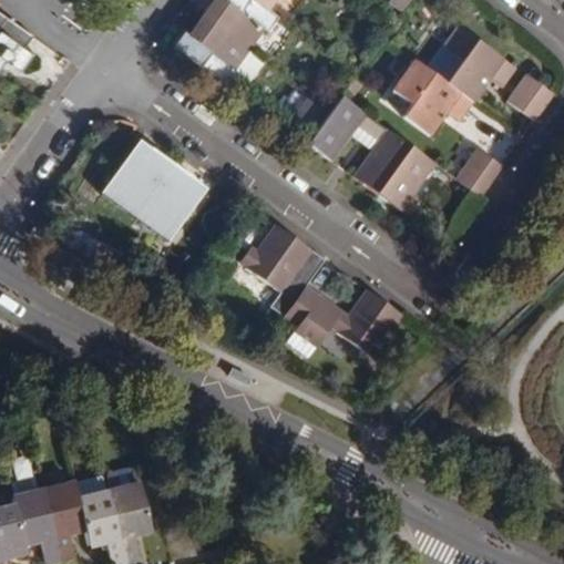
[(205,16),(248,47),(262,29),(270,34),(283,19),(272,10),(256,0),(217,0),(205,16)]
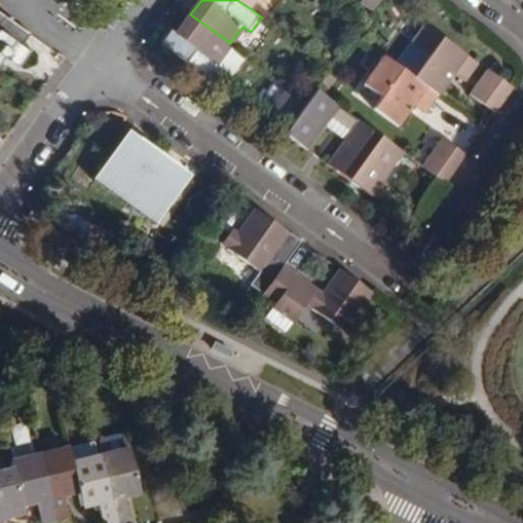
[(237,0),(252,9),(258,0),(237,0)]
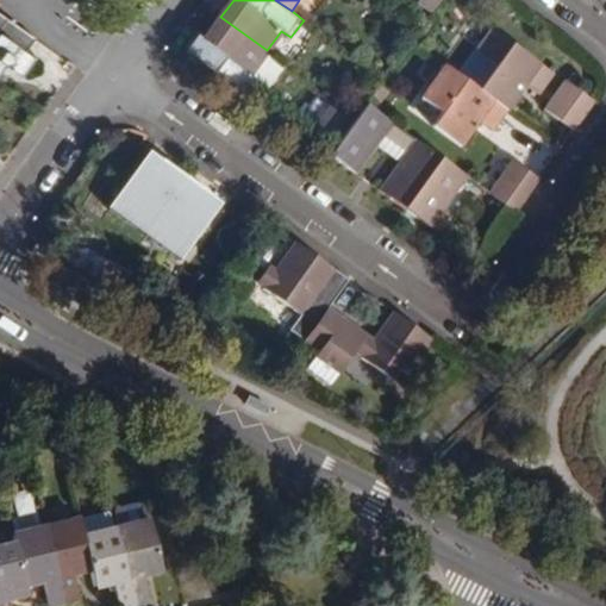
[(420,0),(436,12),(443,0),(420,0)]
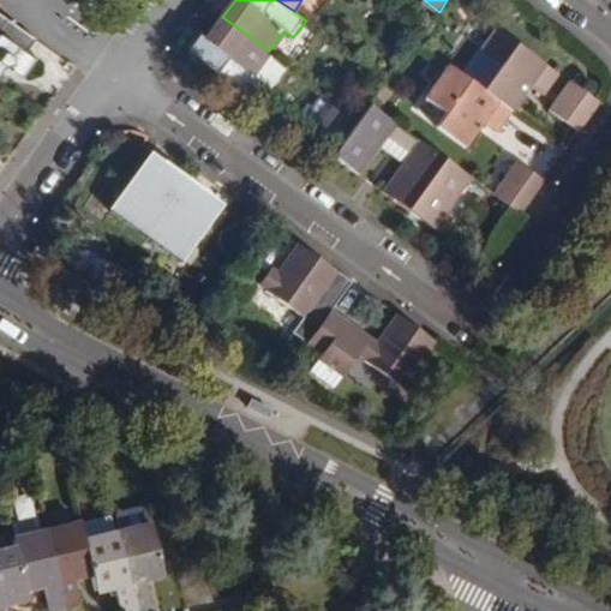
[(0,71),(10,58),(19,55),(21,63),(30,70),(41,57),(30,48),(40,35),(0,6),(0,71)]
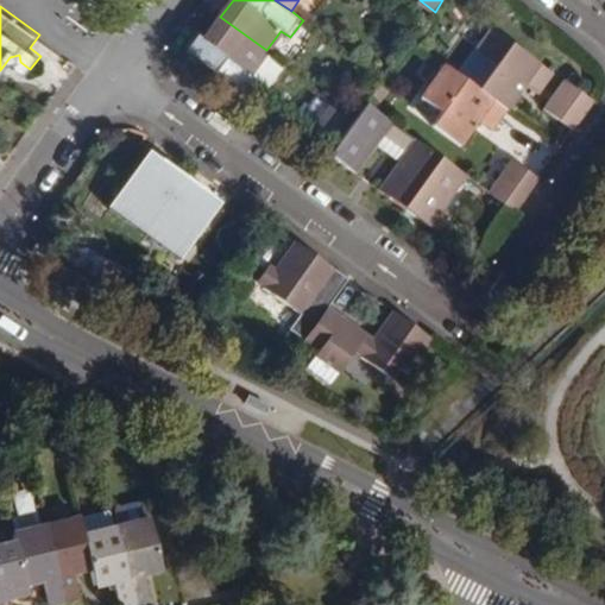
[(252,69),(266,50),(220,17),(206,36),(201,32),(188,49),(249,93),(262,76),(252,69)]
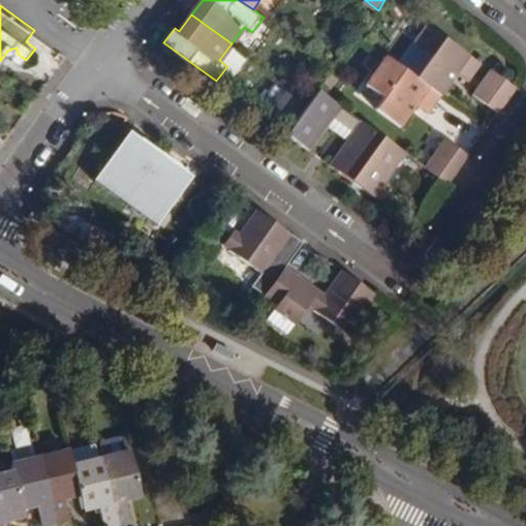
[(436,28),(429,24),(415,42),(422,47),(436,28)]
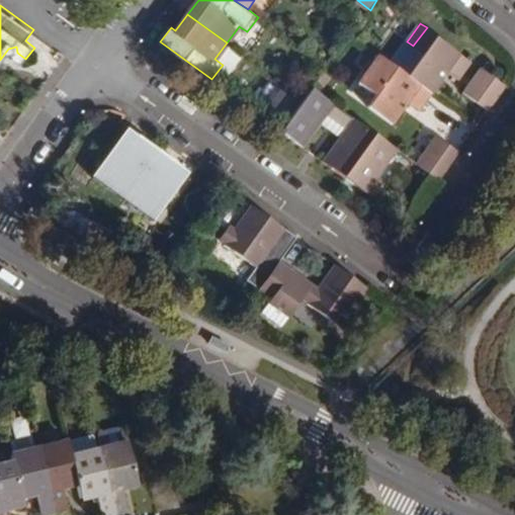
[(426,56),(411,77),(434,94),(450,73),(460,81),(475,63),(427,27),(413,46),(426,56)]
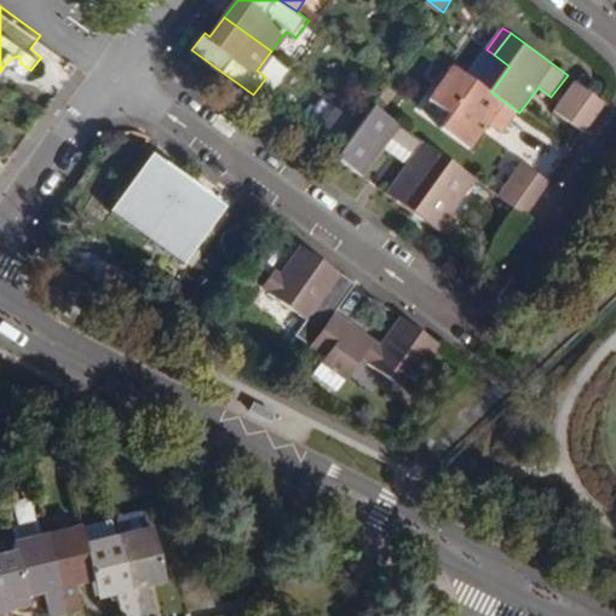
[(519,113),(491,92),(455,65),(432,97),(454,114),(444,128),(473,149),(491,124),(505,133),(519,113)]
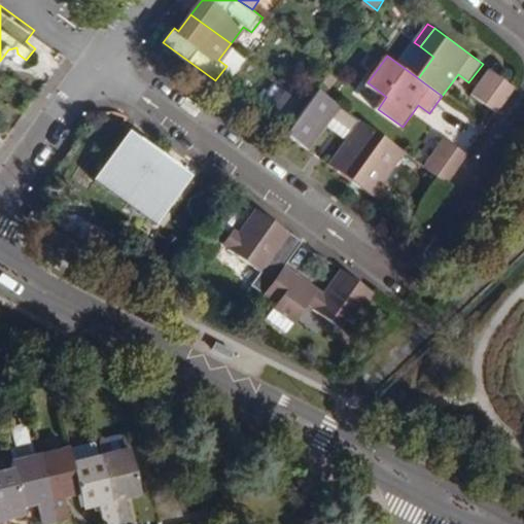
[(484,82),(509,101),(514,94),(517,89),(492,70),(484,82)]
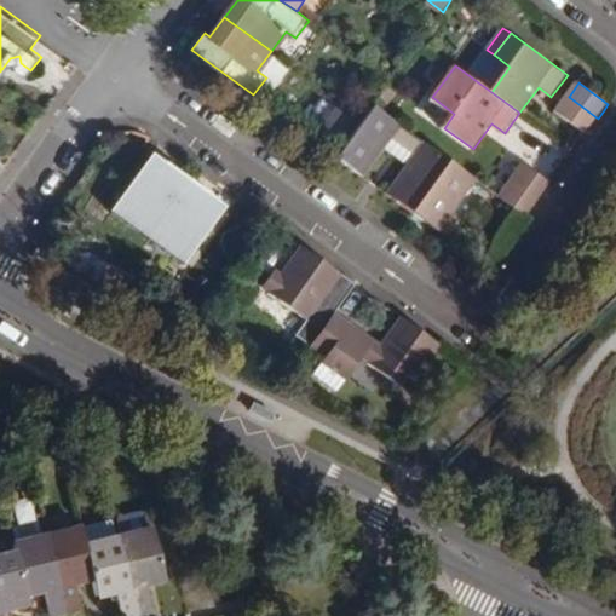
[(586,134),(598,119),(569,97),(557,113),(586,134)]
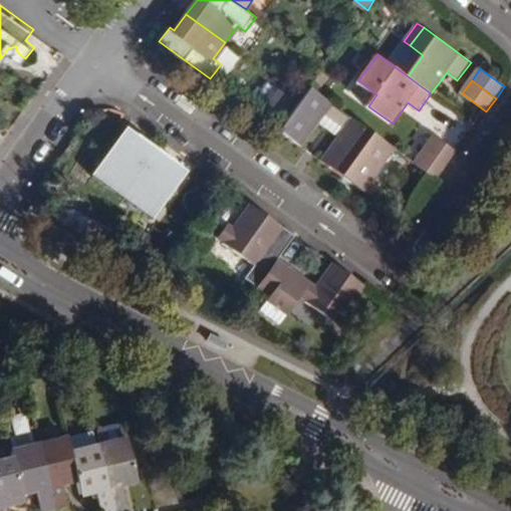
[(334,103),(311,87),(303,98),(281,130),(303,146),(320,121),(334,103)]
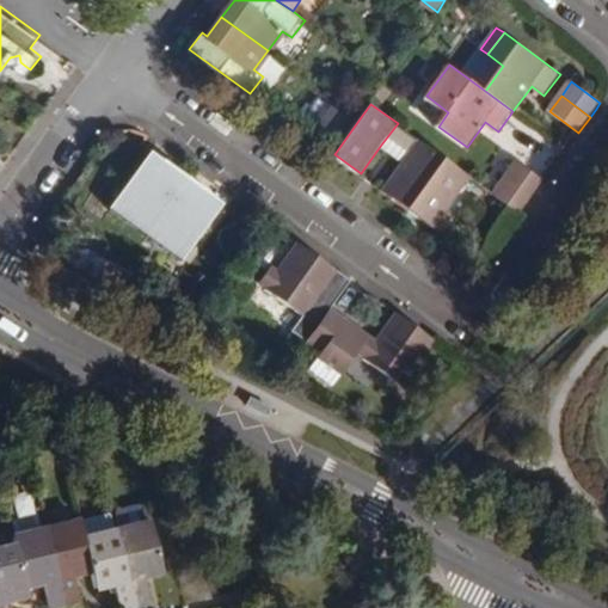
[(422,141),(398,123),(381,145),(406,163),(422,141)]
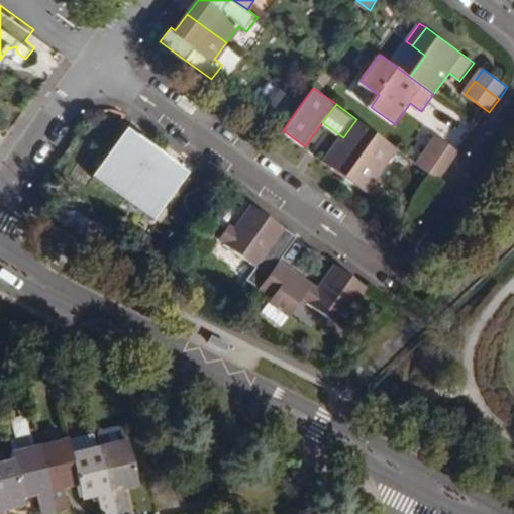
[(377,133),(356,119),(343,137),(325,162),(345,176),(377,133)]
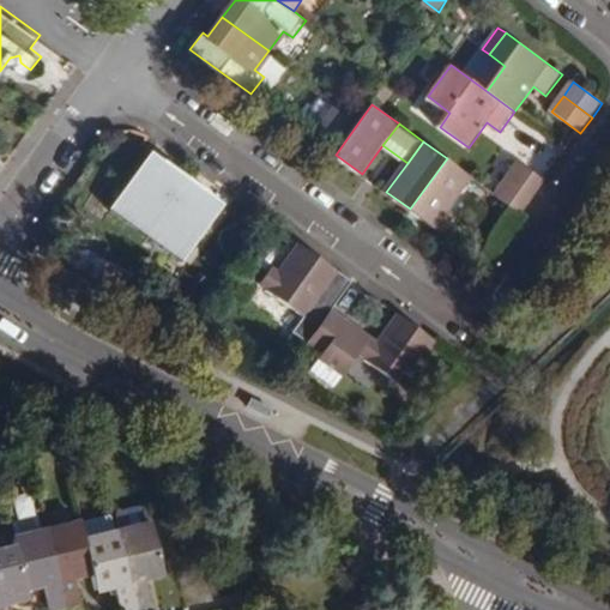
[(110,205),(148,233),(189,175),(152,148),(110,205)]
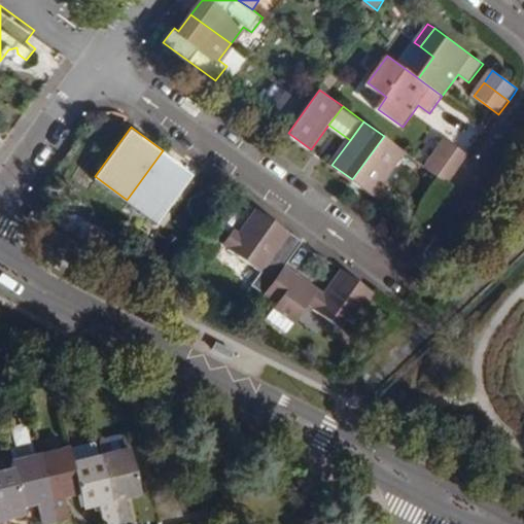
[(446,140),(437,152),(458,169),(468,155),(446,140)]
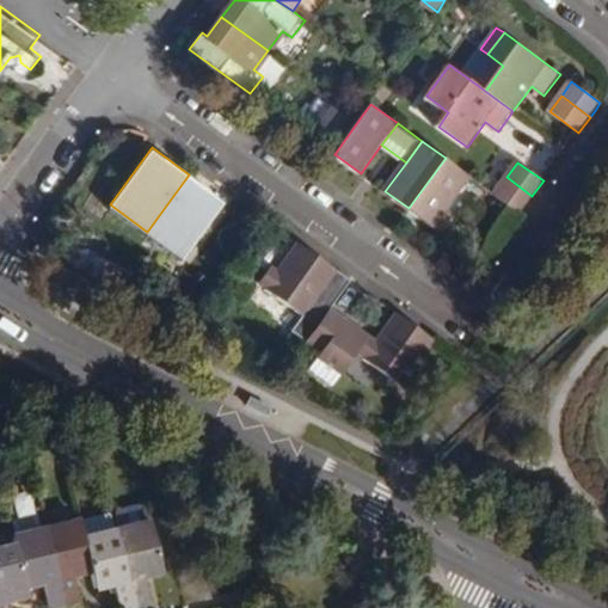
[(189,174),(147,232),(183,257),(225,200),(189,174)]
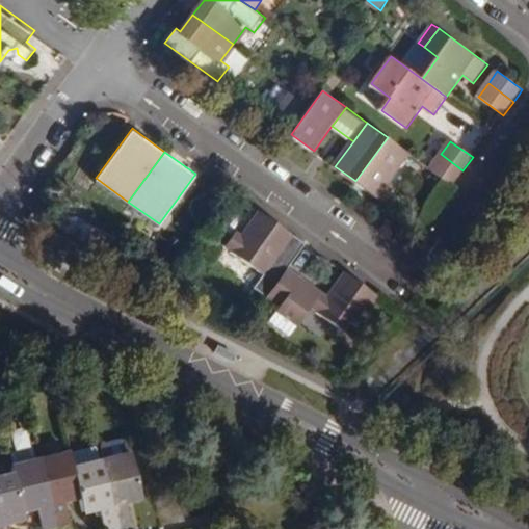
[(463,170),(441,154),(429,170),(451,187),(463,170)]
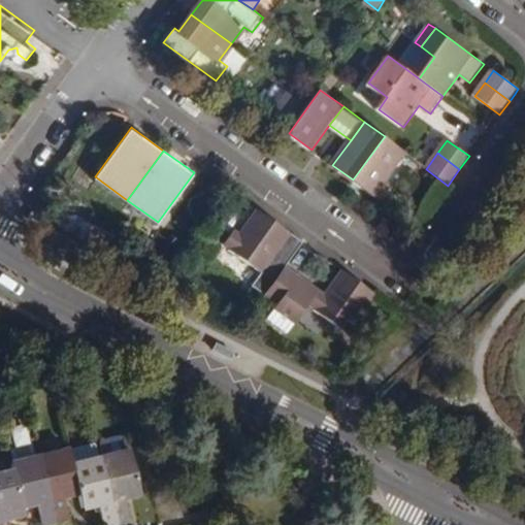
[(264,293),(285,264),(303,239),(258,207),(240,232),(231,245),(228,250),(261,273),(251,288),(262,296),(264,293)]
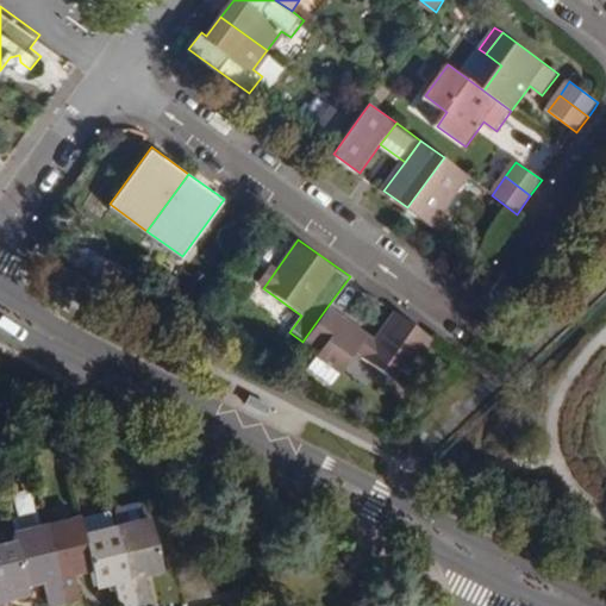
[(277,268),(267,260),(256,275),(267,283),(277,268)]
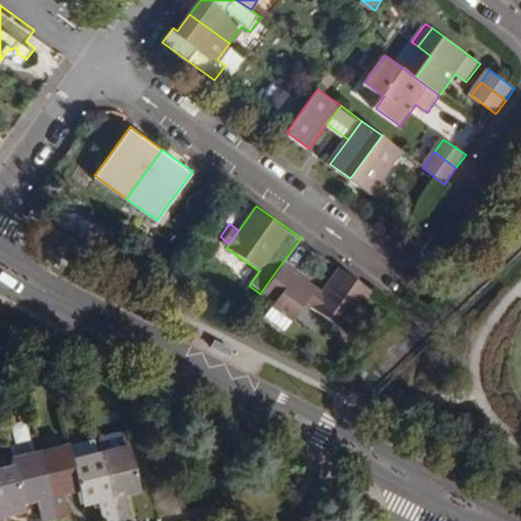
[(315,287),(283,262),(262,291),(274,300),(272,303),(295,318),(307,301),(314,305),(312,307),(343,330),(374,289),(341,266),(322,292),(319,295),(313,291),(315,287)]
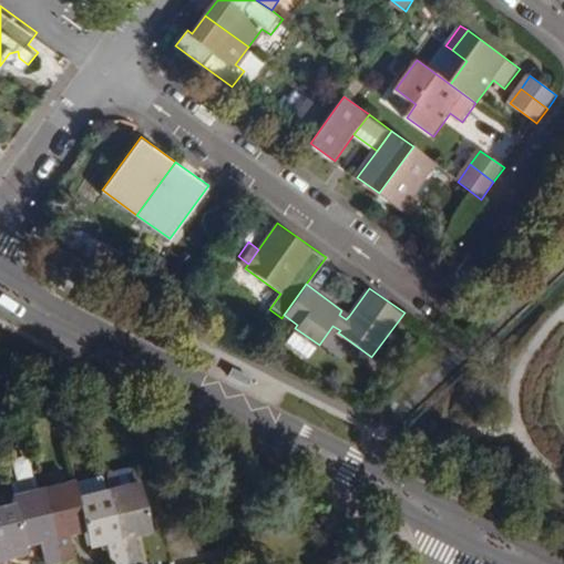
[(349,316),(341,310),(339,315),(346,319),(349,316)]
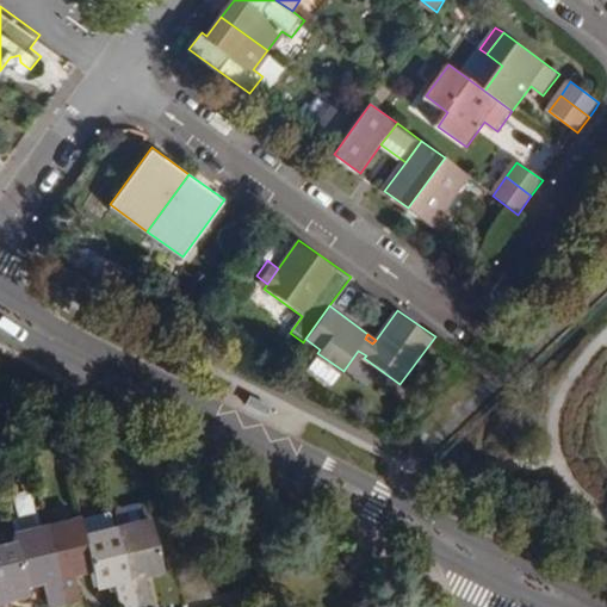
[(344,371),(317,353),(309,365),(334,384),(344,371)]
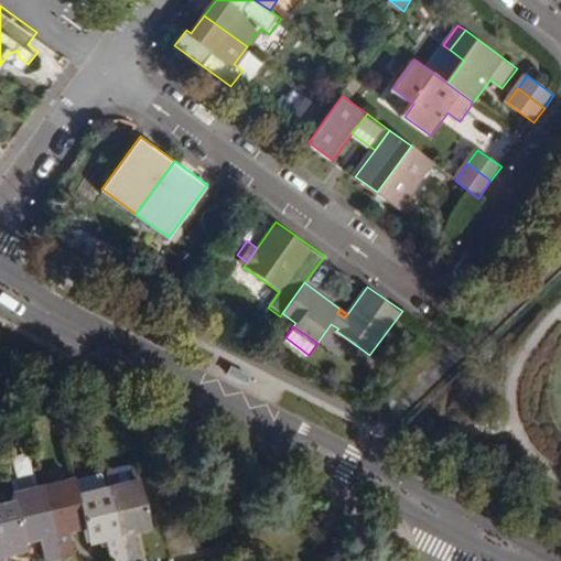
[(109,487),(127,558),(140,554),(135,531),(151,527),(137,467),(108,473),(111,486),(109,487)]
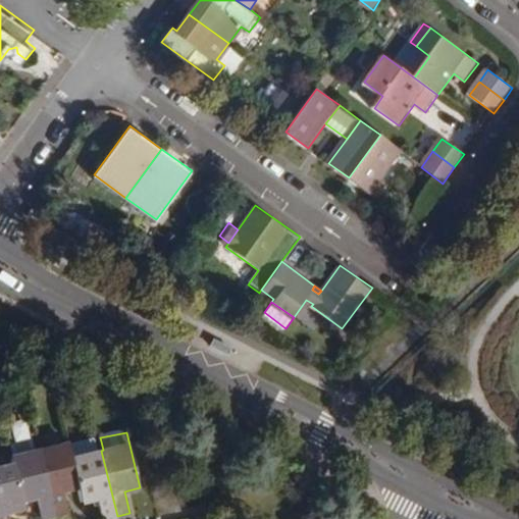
[(69,445),(80,487),(83,502),(99,499),(103,518),(104,518),(117,516),(101,451),(99,451),(96,438),(69,445)]
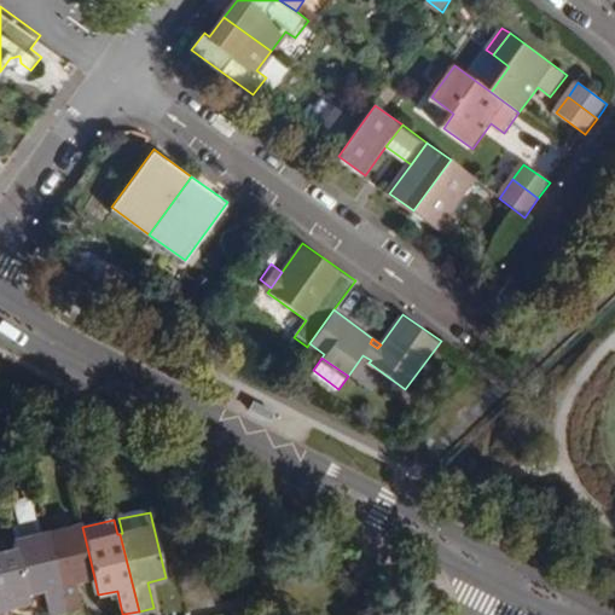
[(65,614),(68,614),(50,535),(46,535),(42,522),(11,529),(17,552),(27,593),(47,589),(52,614),(65,614)]
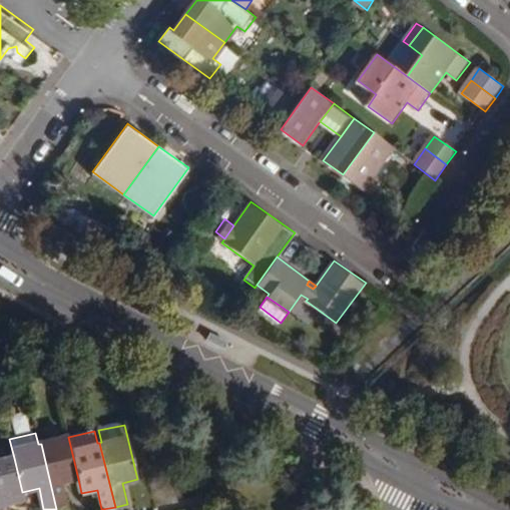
[(63,482),(78,479),(68,437),(41,444),(56,509),(69,506),(63,482)]
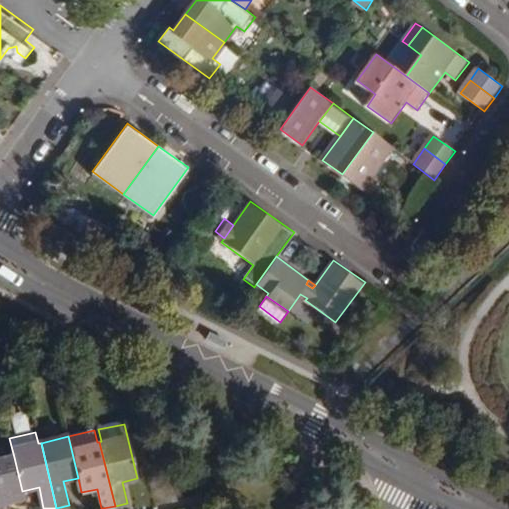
[(0,460),(0,508),(9,508),(8,505),(24,501),(22,491),(14,457),(0,460)]
